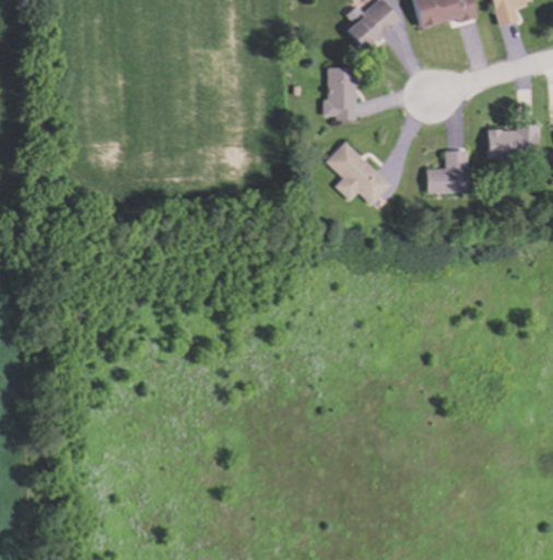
[(375,0),(381,0),(398,18),(360,46),(339,20),(356,4),(362,11),(375,0)]
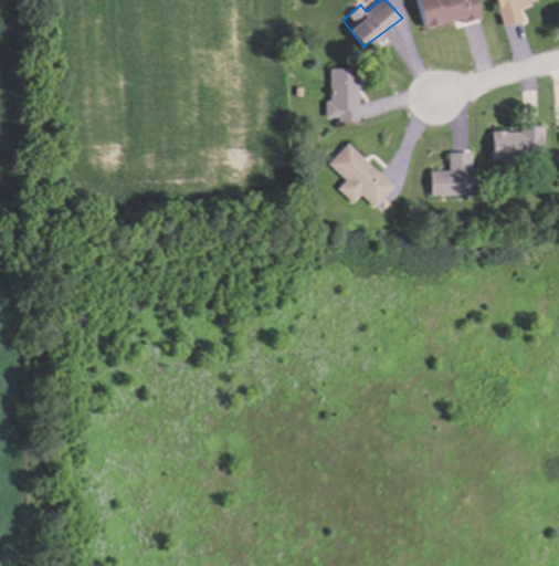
[(423,29),(414,0),(477,0),(483,18),(466,22),(465,18),(423,29)]
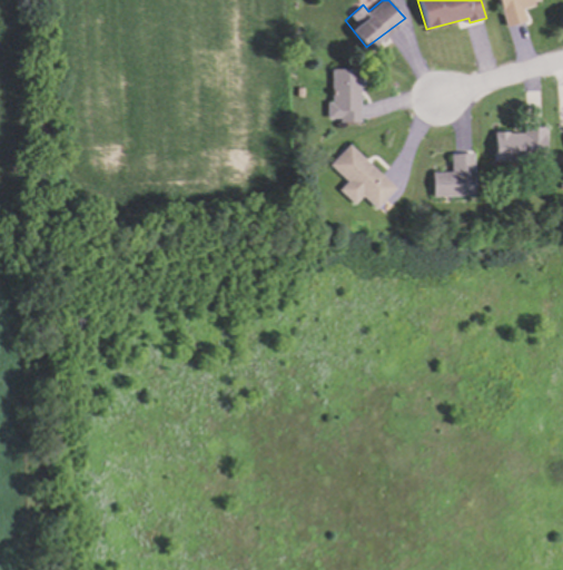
[(510,27),(501,0),(536,0),(537,2),(525,7),(530,20),(510,27)]
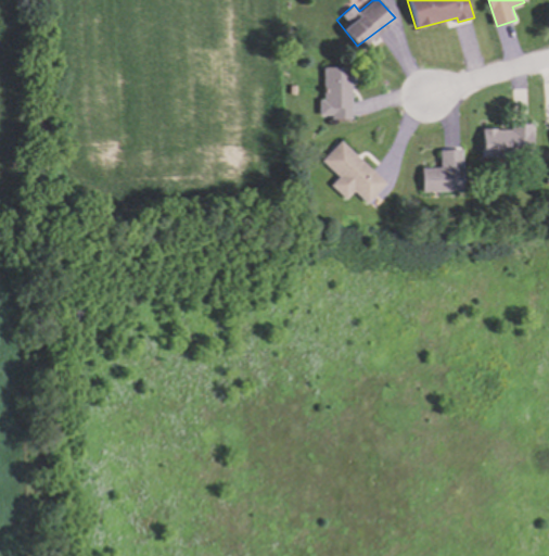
[(334,121),(333,112),(321,113),(321,99),(328,99),(326,65),(358,63),(359,83),(352,84),(353,119),(334,121)]
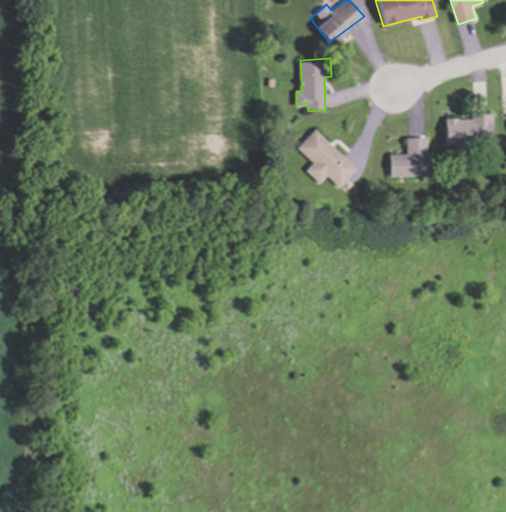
[(445,143),(445,119),(475,118),(475,114),(494,114),(494,143),(445,143)]
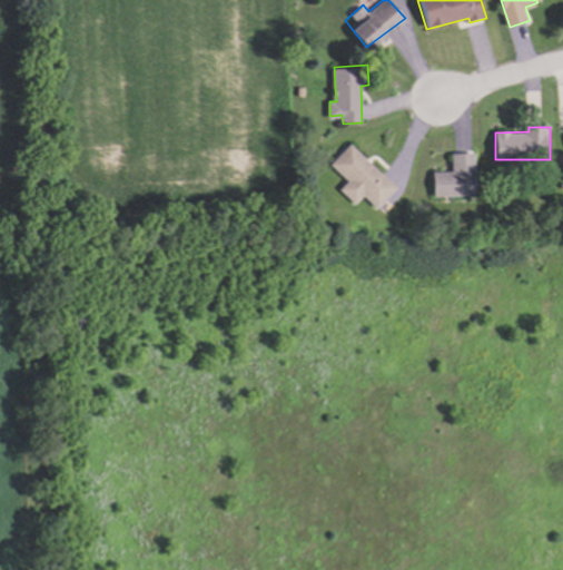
[(379,207),(366,194),(356,205),(341,190),(349,182),(333,166),(353,144),(398,186),(379,207)]
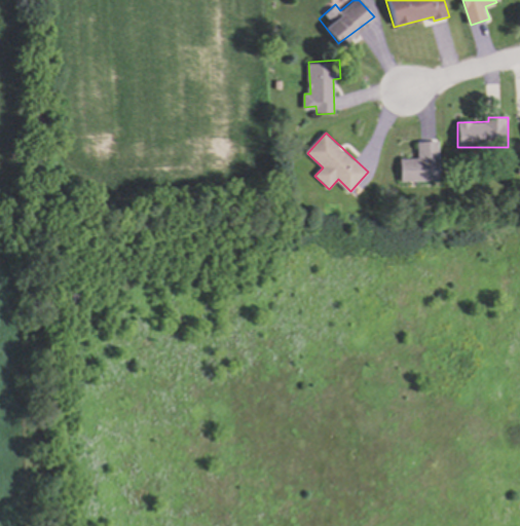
[(402,180),(401,157),(419,156),(419,140),(441,140),(442,179),(402,180)]
